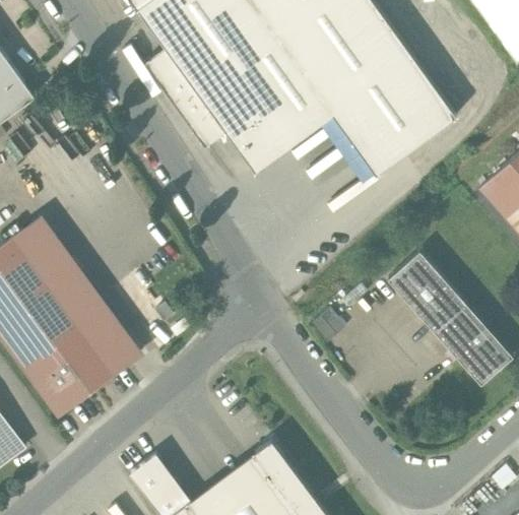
[(130,0),(138,9),(136,11),(137,11),(138,10),(167,50),(146,64),(206,147),(226,132),(256,172),(334,116),(377,175),(457,117),(372,0),(130,0)]
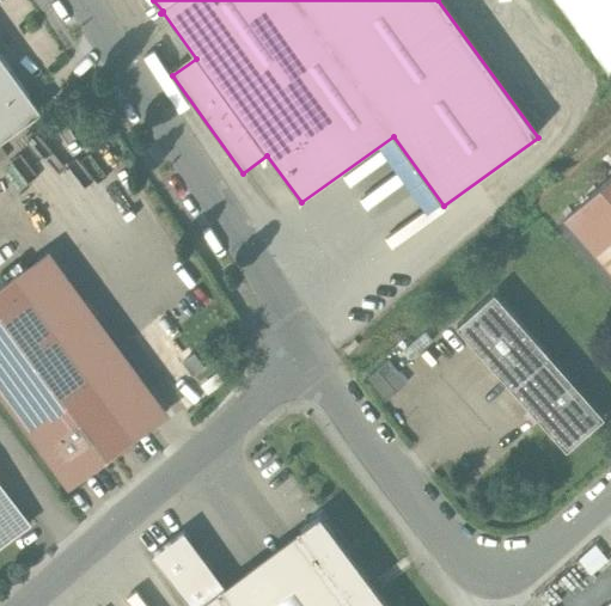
[(610,0),(558,0),(610,69),(610,0)]
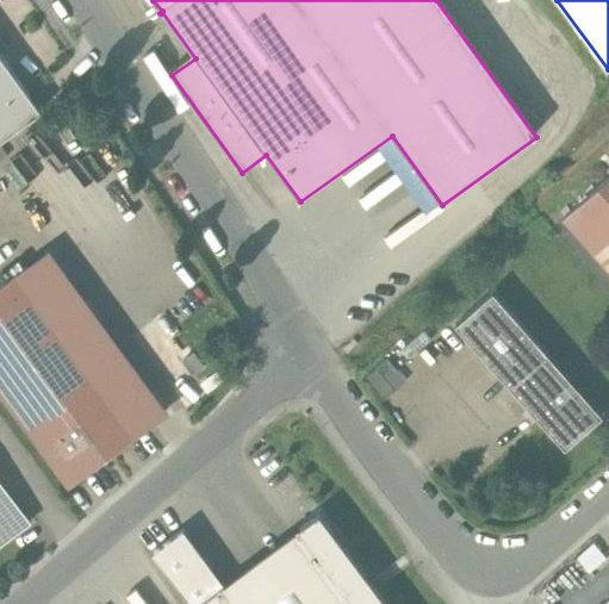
[(0,145),(41,117),(0,60),(0,55),(0,56),(0,55),(0,145)]
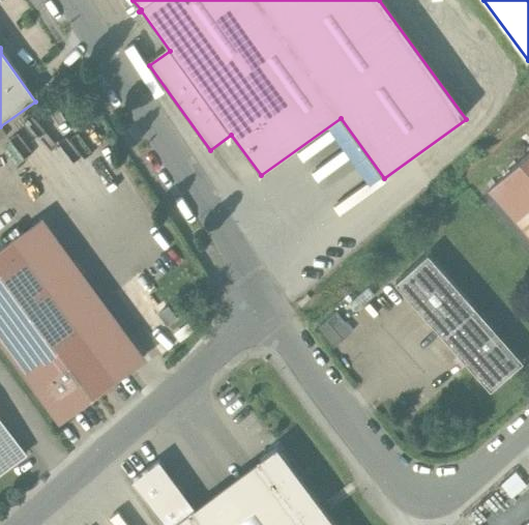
[(528,158),(489,195),(528,240),(528,158)]
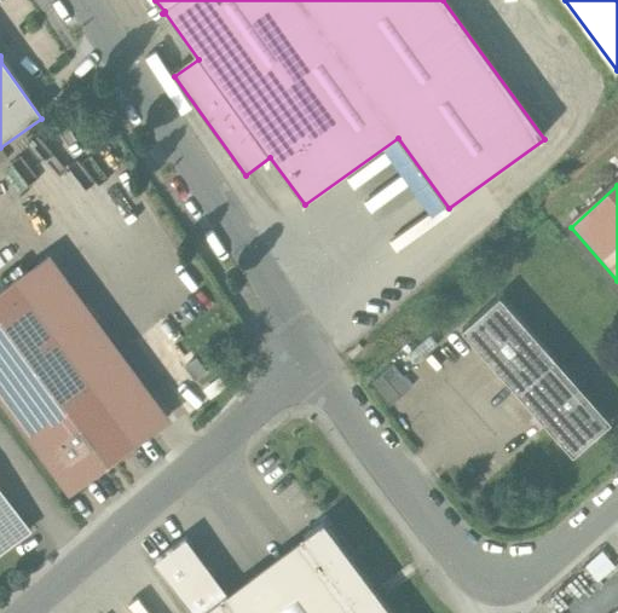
[(0,293),(0,400),(74,498),(126,460),(172,423),(46,258),(0,293)]
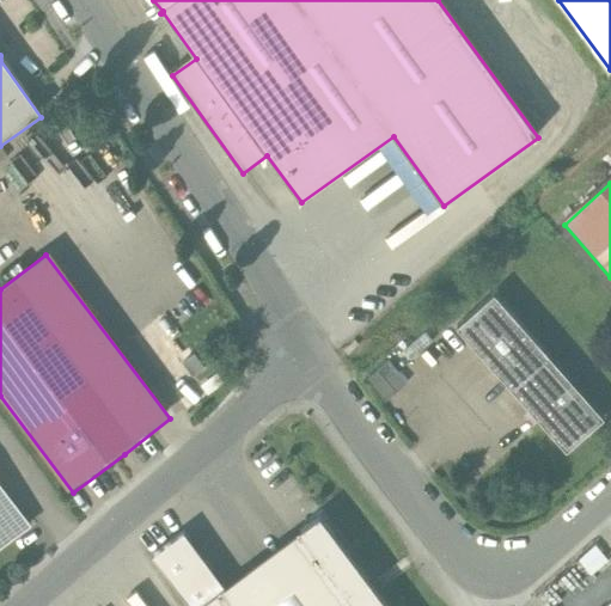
[(605,422),(495,298),(458,331),(568,455),(584,441),(588,441),(588,436),(605,422)]
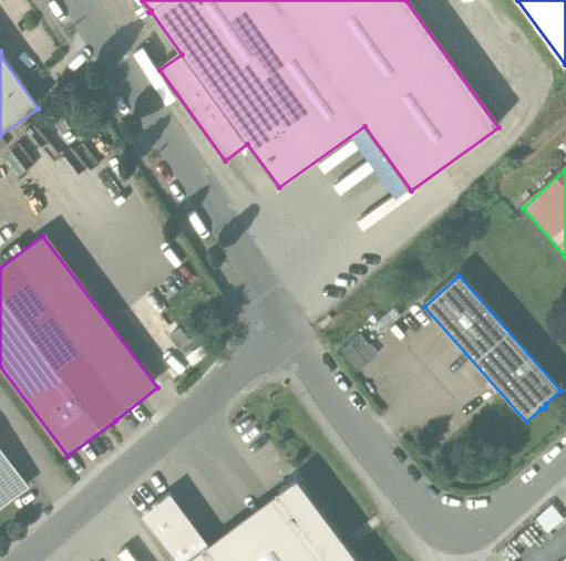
[(361,371),(377,355),(361,339),(346,354),(361,371)]
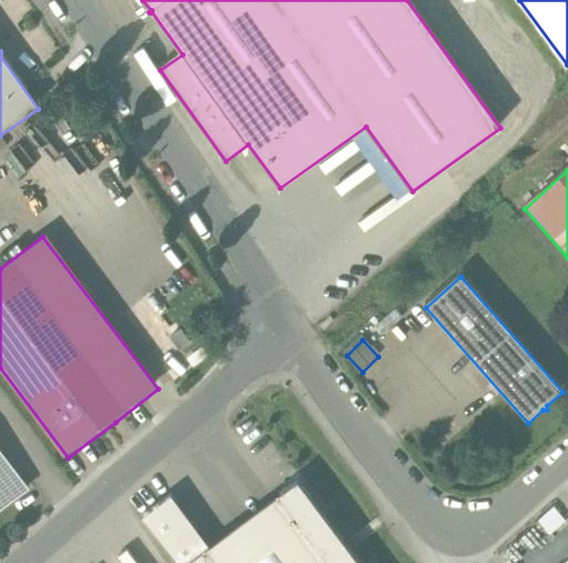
[(0,453),(0,512),(28,492),(0,453)]
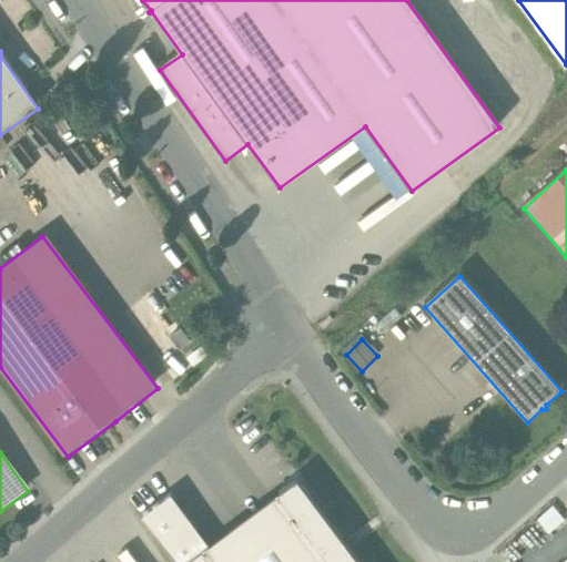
[(356,561),(297,483),(280,497),(287,507),(215,561),(213,561),(208,553),(206,552),(193,561),(356,561)]
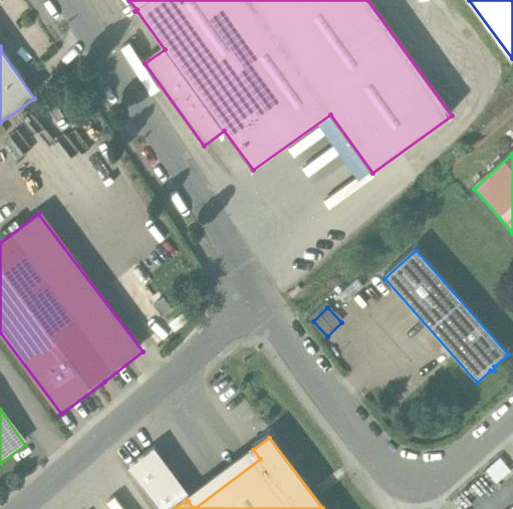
[(260,459),(253,450),(190,497),(191,498),(188,501),(193,508),(195,508),(260,459)]
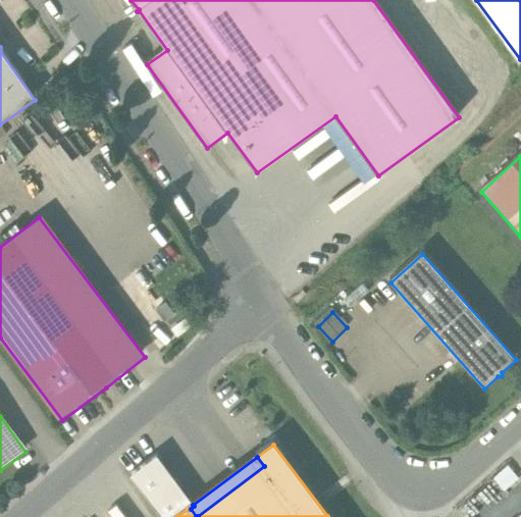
[(157,458),(131,478),(159,516),(177,516),(190,508),(191,509),(194,506),(193,505),(157,458)]
